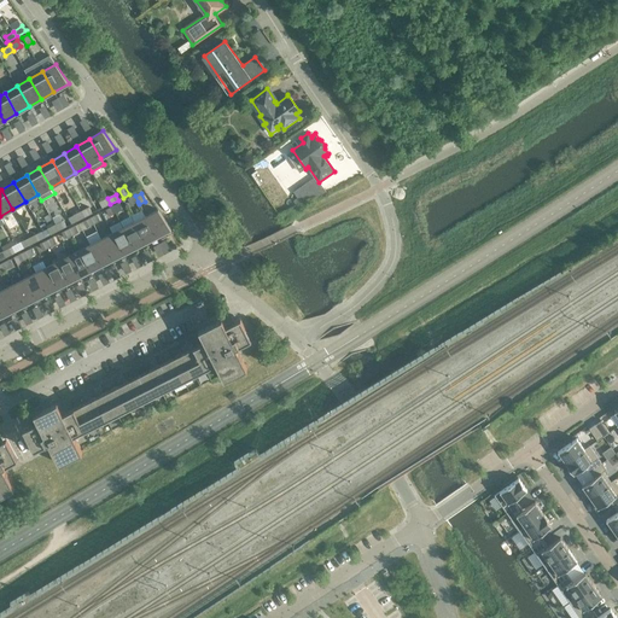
[(110,204),(108,198),(99,203),(103,209),(110,204)]
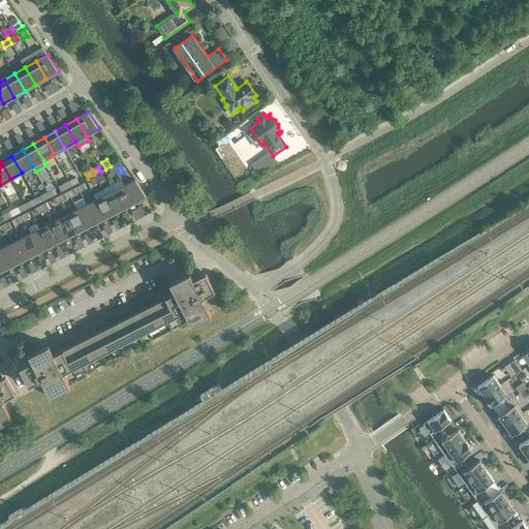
[(76,178),(69,181),(72,186),(79,183),(76,178)]
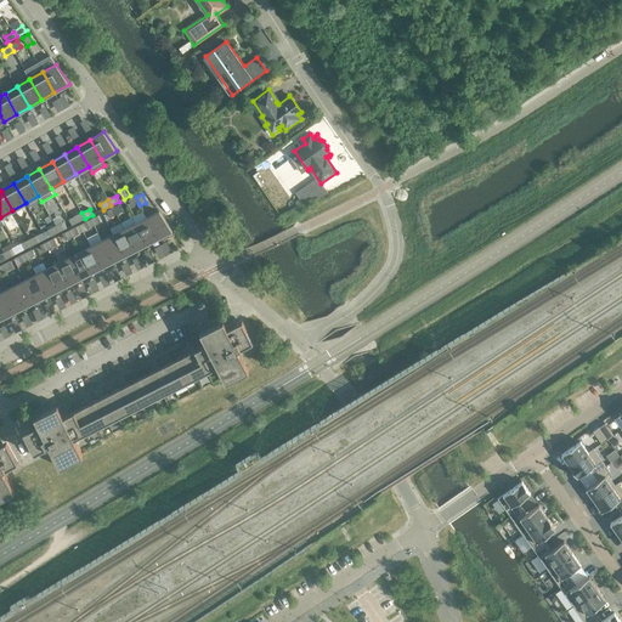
[(159,211),(146,218),(157,238),(173,231),(159,211)]
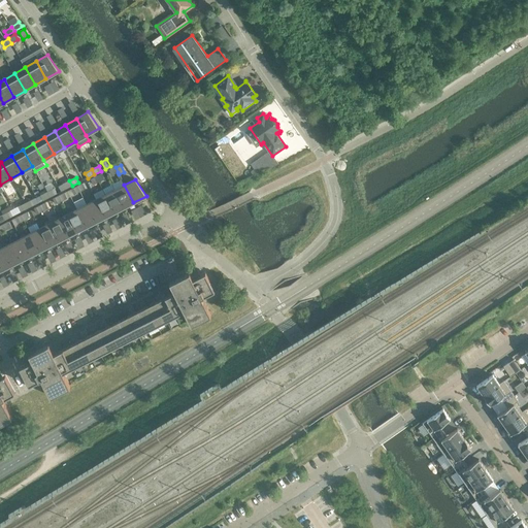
[(72,186),(69,180),(63,185),(65,190),(72,186)]
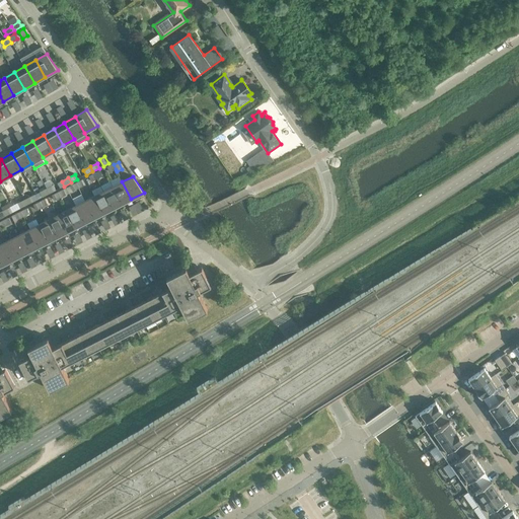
[(131,199),(122,181),(113,187),(122,204),(131,199)]
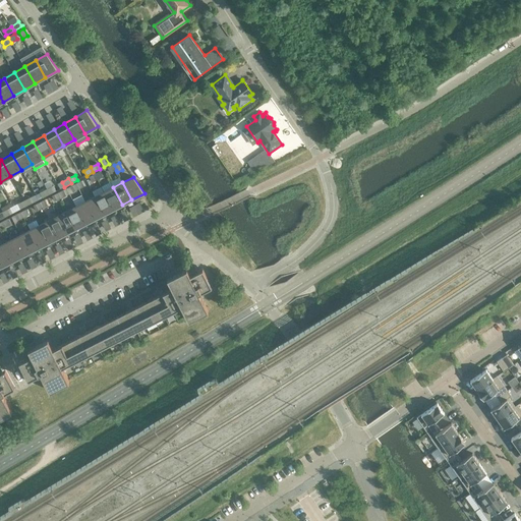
[(53,186),(47,189),(49,194),(56,191),(53,186)]
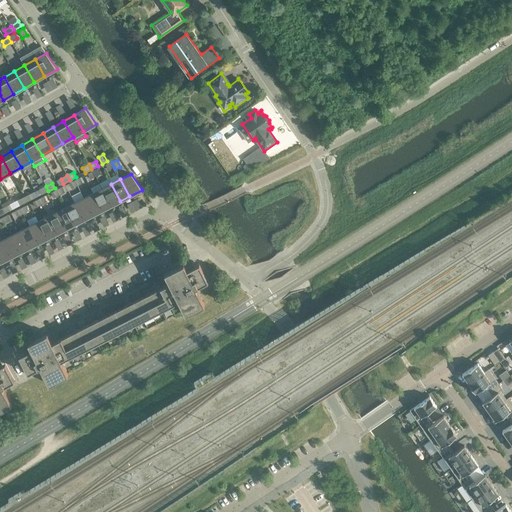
[(120,201),(111,184),(102,189),(111,206),(120,201)]
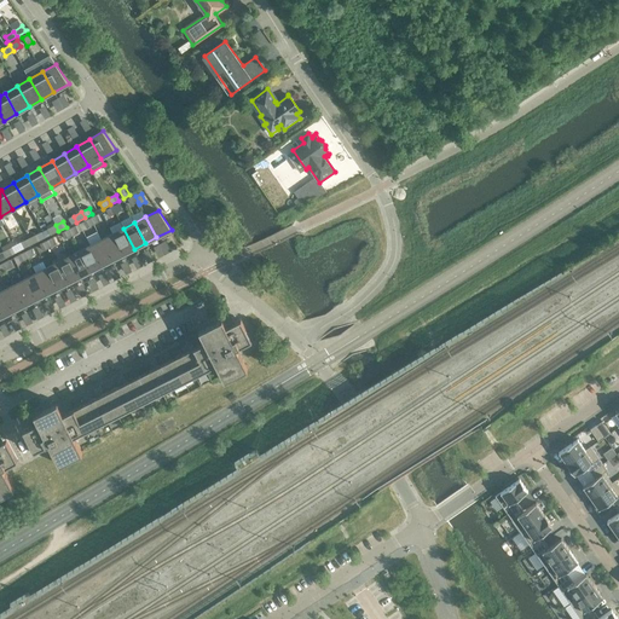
[(58,231),(56,225),(47,230),(51,236),(58,231)]
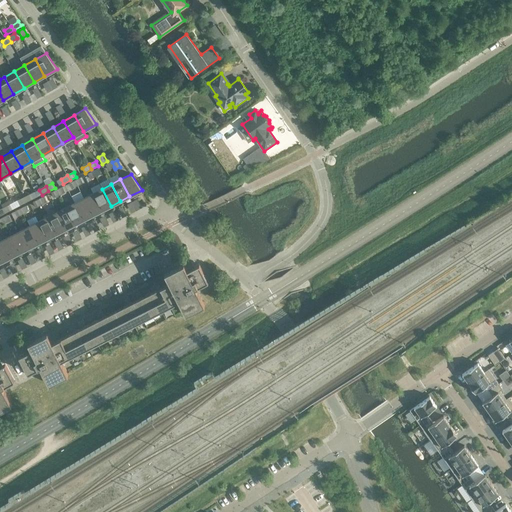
[(111,206),(102,189),(93,193),(102,210),(111,206)]
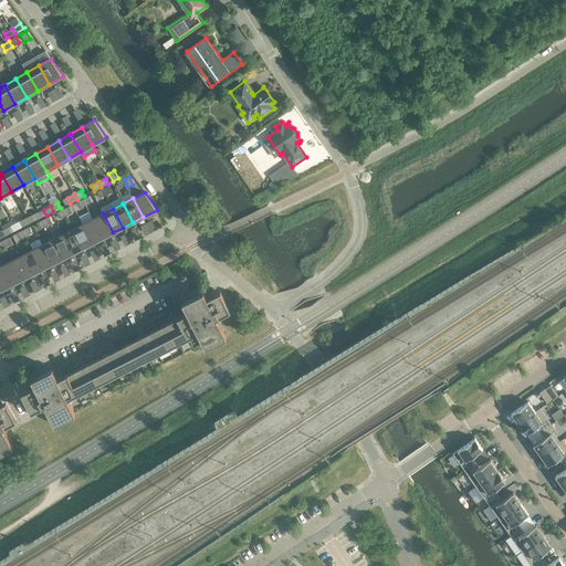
[(113,232),(103,213),(93,219),(102,238),(113,232)]
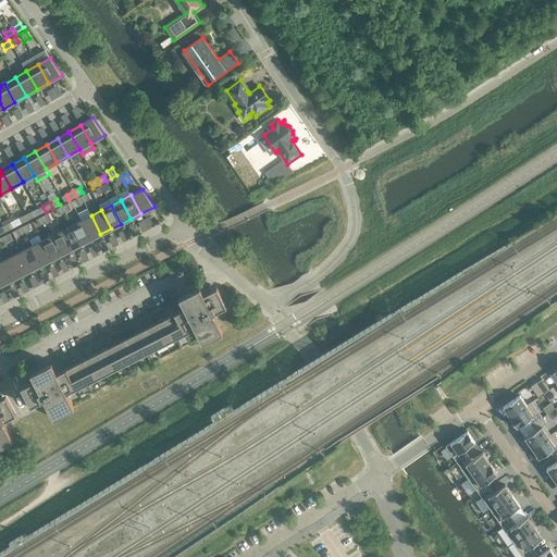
[(34,211),(26,214),(29,220),(36,217),(34,211)]
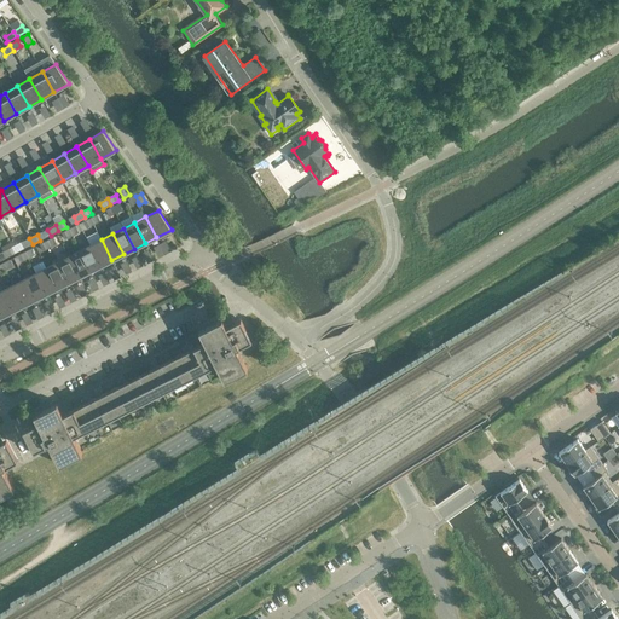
[(33,244),(29,238),(22,243),(24,248),(33,244)]
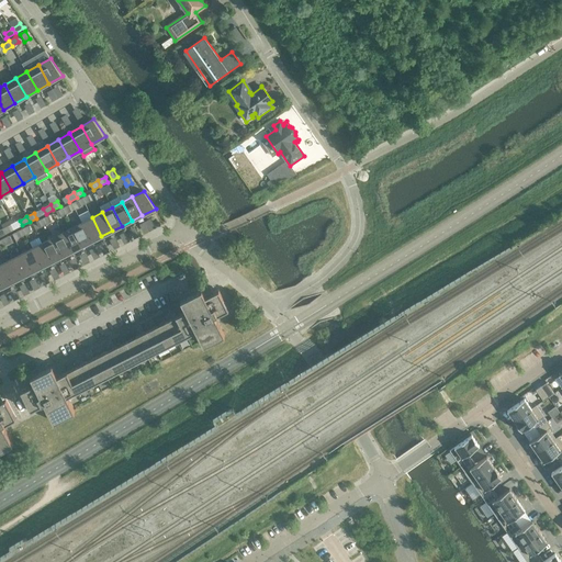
[(101,236),(92,217),(82,223),(91,242),(101,236)]
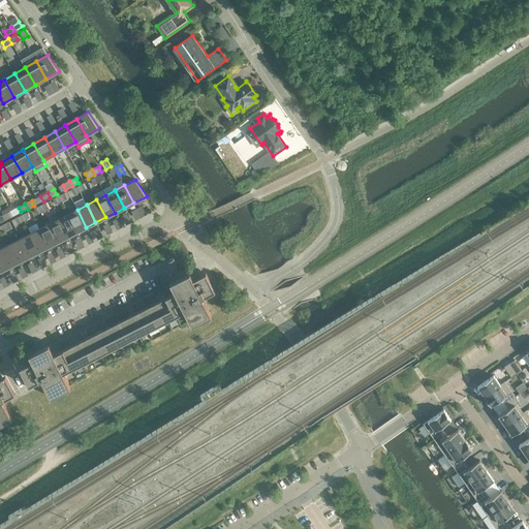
[(86,227),(78,210),(68,214),(76,231),(86,227)]
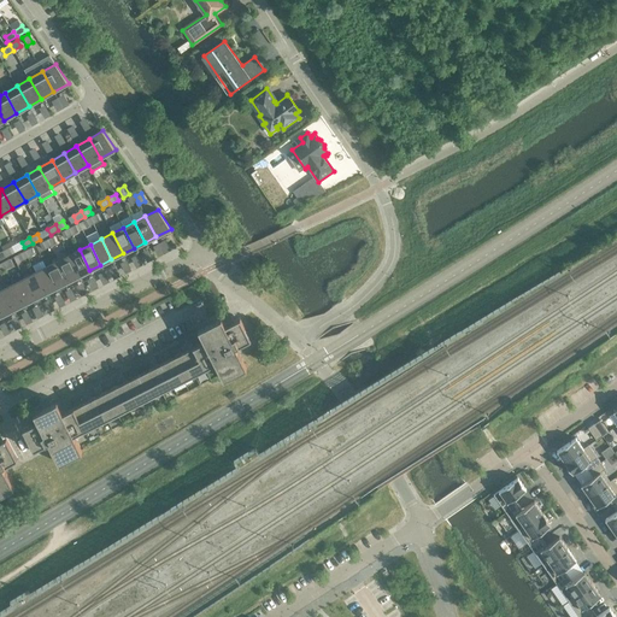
[(13,246),(5,250),(7,256),(16,252),(13,246)]
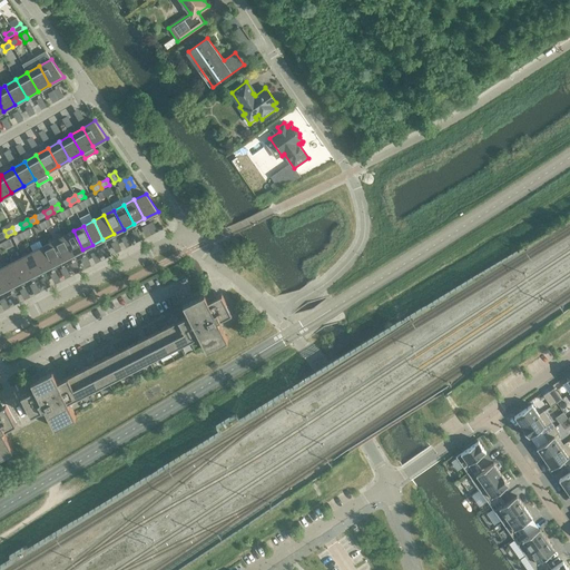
[(82,249),(74,231),(64,236),(72,255),(82,249)]
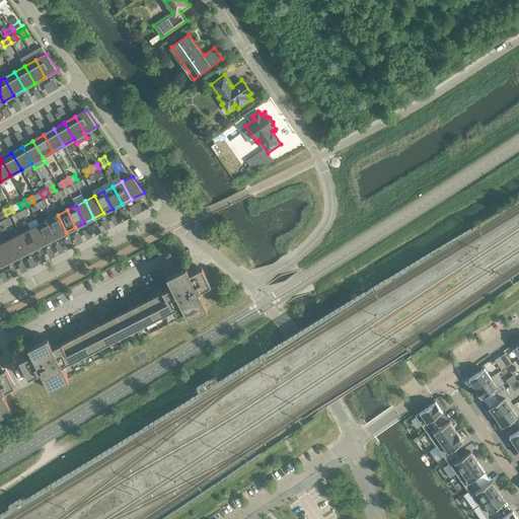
[(66,232),(58,215),(48,220),(57,237),(66,232)]
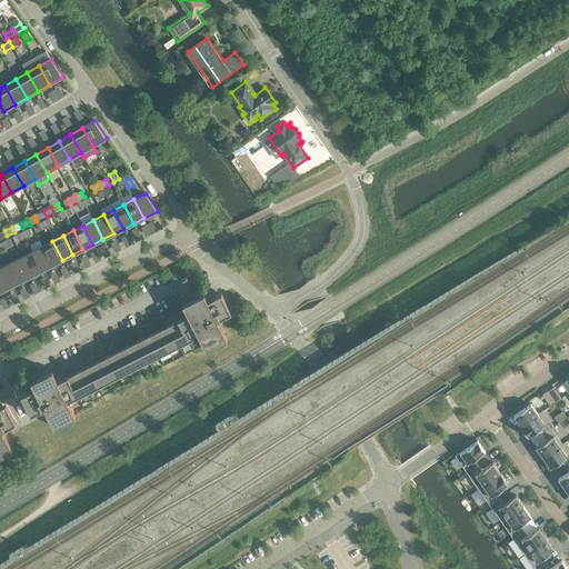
[(62,260),(52,241),(42,246),(52,265),(62,260)]
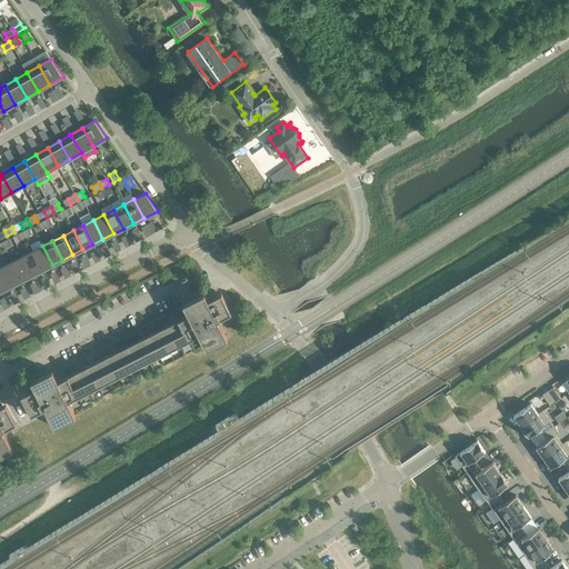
[(52,265),(42,246),(32,251),(42,270),(52,265)]
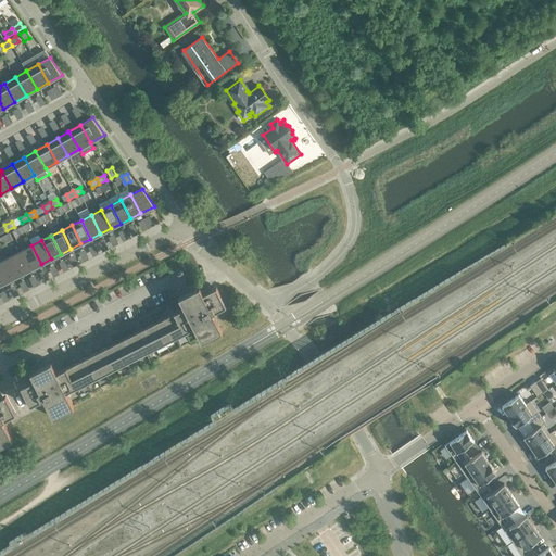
[(41,264),(32,245),(22,251),(32,269),(41,264)]
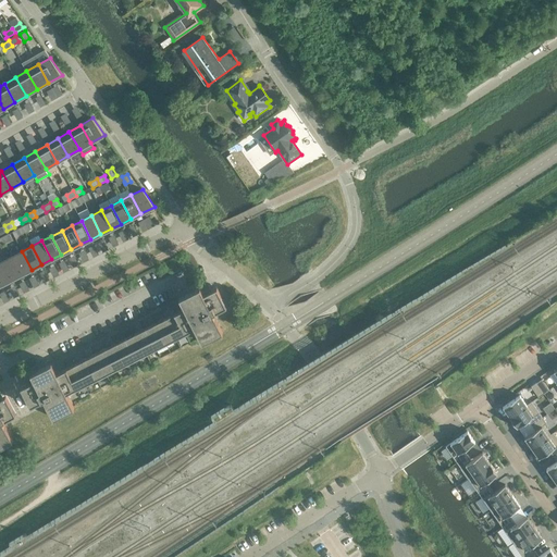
[(32,270),(22,251),(12,256),(22,274),(32,270)]
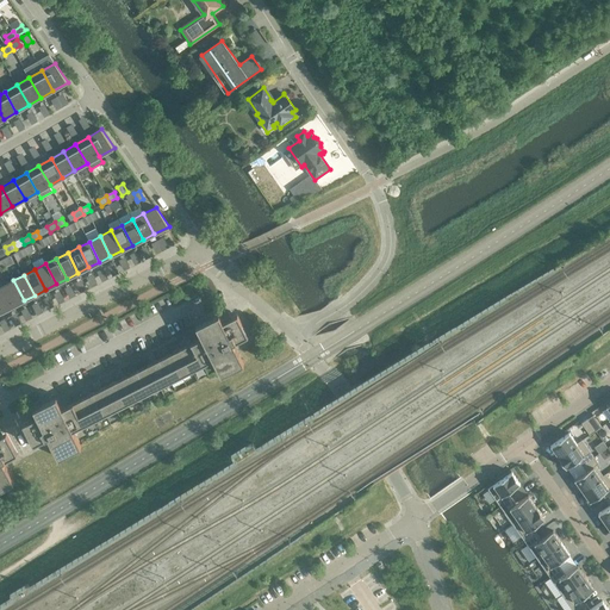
[(24,300),(13,280),(2,286),(13,306),(24,300)]
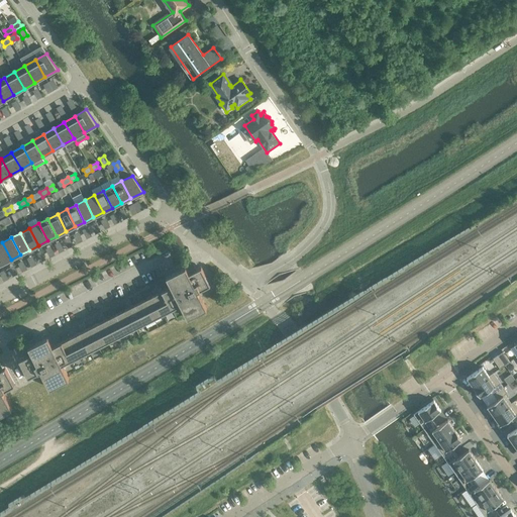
[(11,260),(2,242),(0,243),(0,261),(1,265),(11,260)]
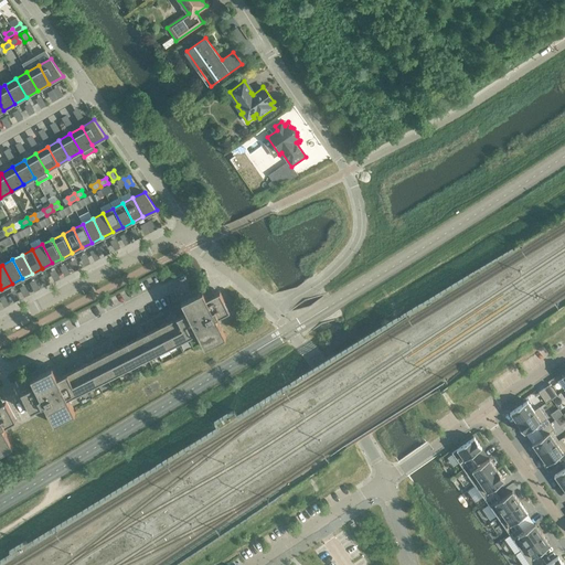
[(182,301),(184,306),(188,312),(178,318),(188,337),(198,332),(205,348),(225,337),(215,317),(230,310),(220,291),(206,298),(202,291),(182,301)]
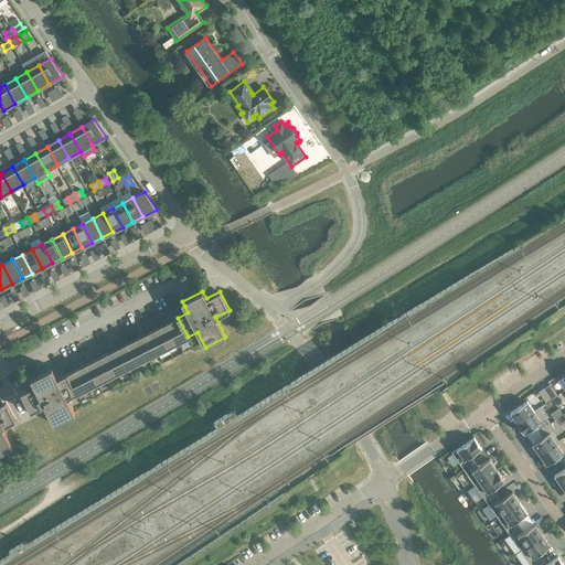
[(188,337),(178,318),(168,322),(178,342),(188,337)]
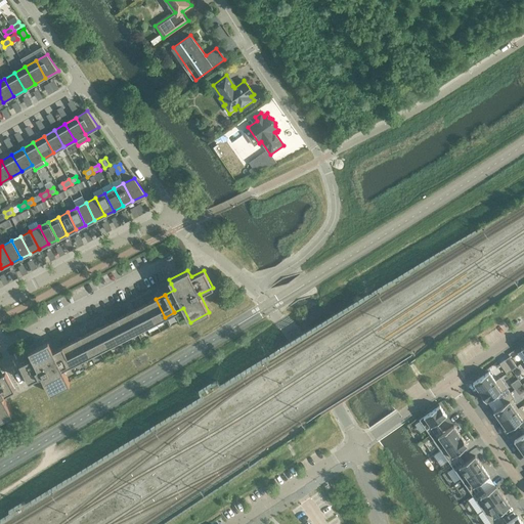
[(165,317),(156,299),(146,304),(156,322),(165,317)]
